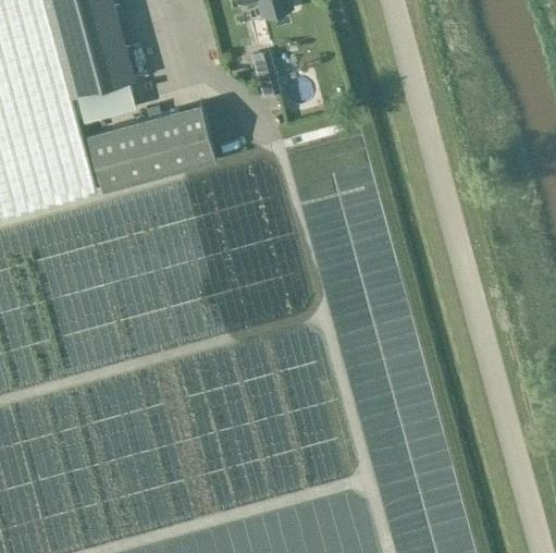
[(111,0),(0,0),(0,219),(96,194),(70,99),(134,82),(111,0)]
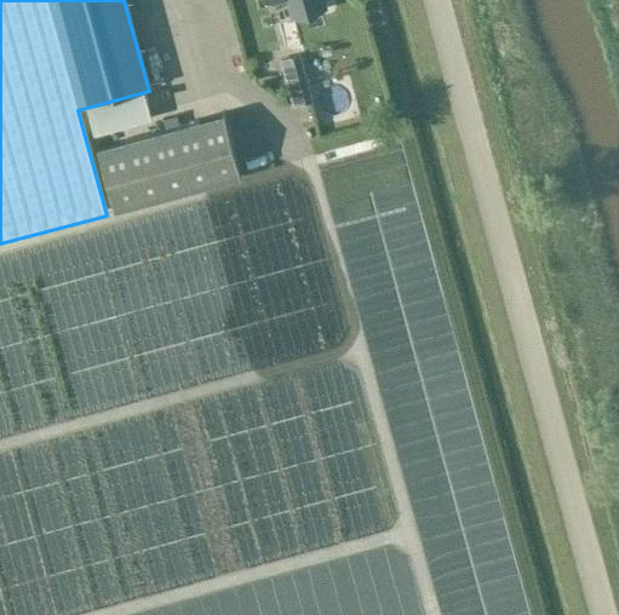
[(270,0),(273,6),(286,3),(291,21),(325,11),(321,0),(270,0)]
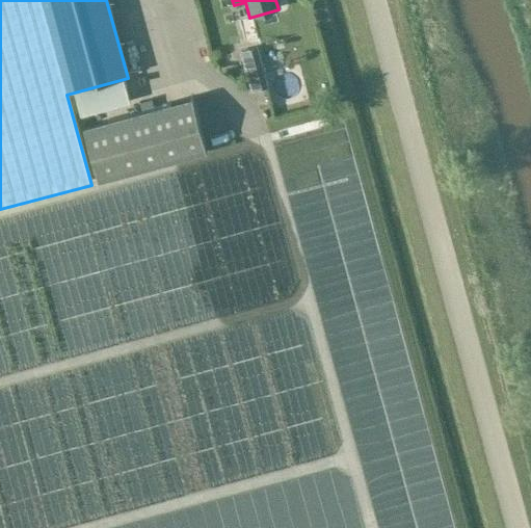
[(249,85),(262,81),(250,44),(237,48),(249,85)]
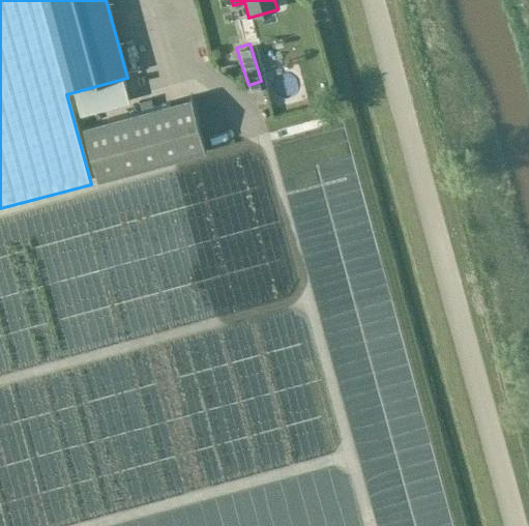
[(121,81),(72,93),(80,119),(128,106),(121,81)]
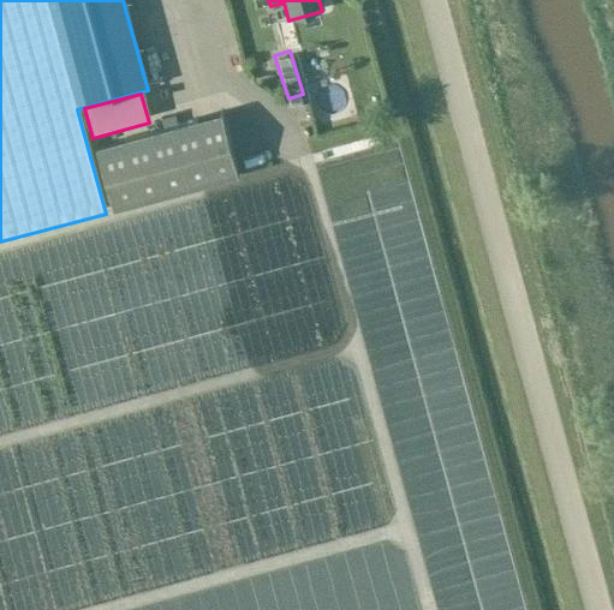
[(222,117),(96,151),(112,211),(239,178),(222,117)]
